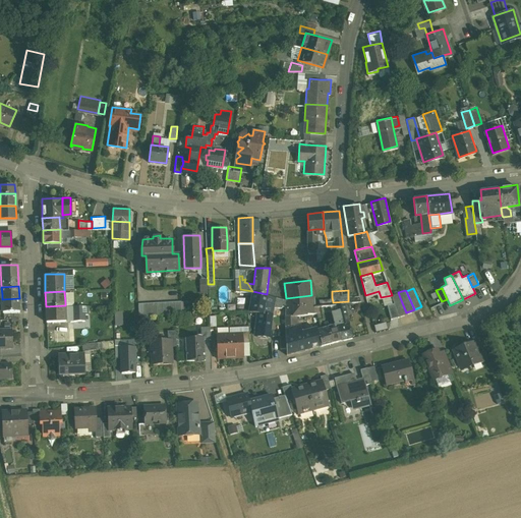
[(267,294),(252,291),(249,309),(257,310),(271,312),(273,301),(273,295),(267,294)]
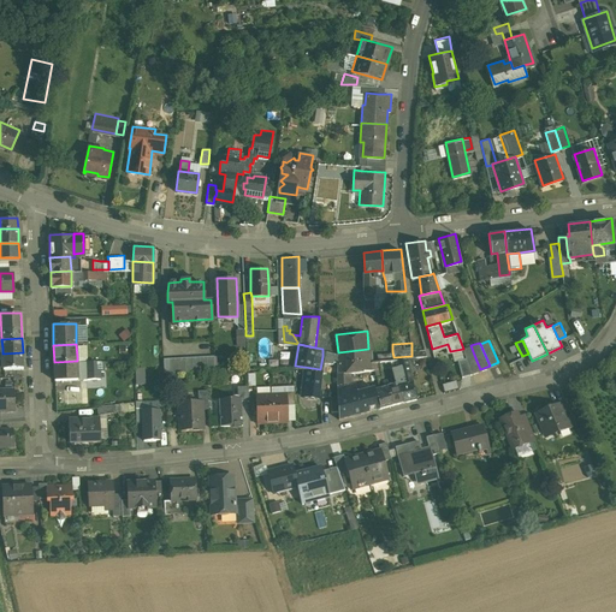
[(471,345),(463,349),(466,357),(474,355),(471,345)]
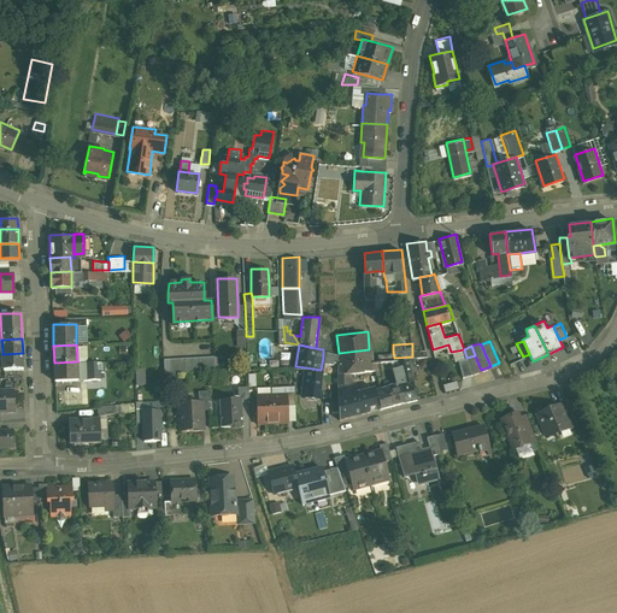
[(339,353),(323,349),(323,357),(339,361),(339,353)]
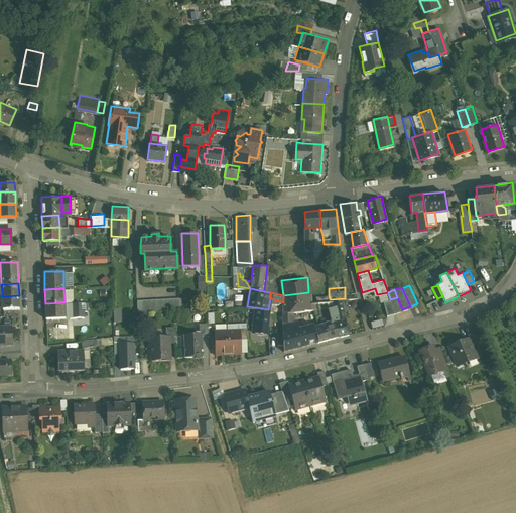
[(308,292),(283,295),(283,302),(282,312),(291,311),(311,308),(309,292),(308,292)]
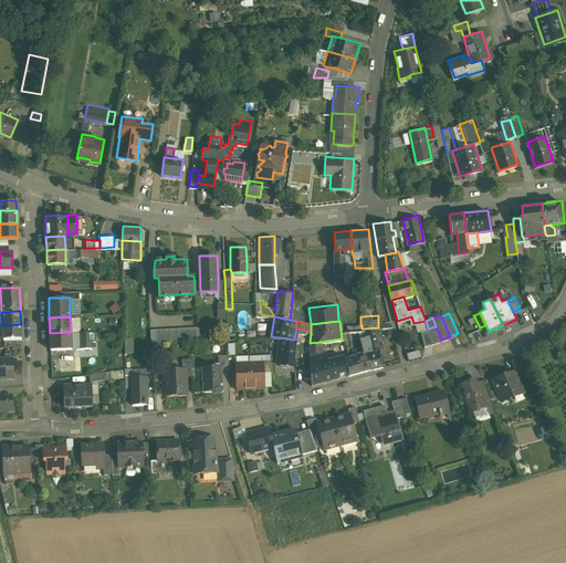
[(91,322),(74,323),(74,329),(71,329),(71,332),(80,332),(91,331),(91,322)]
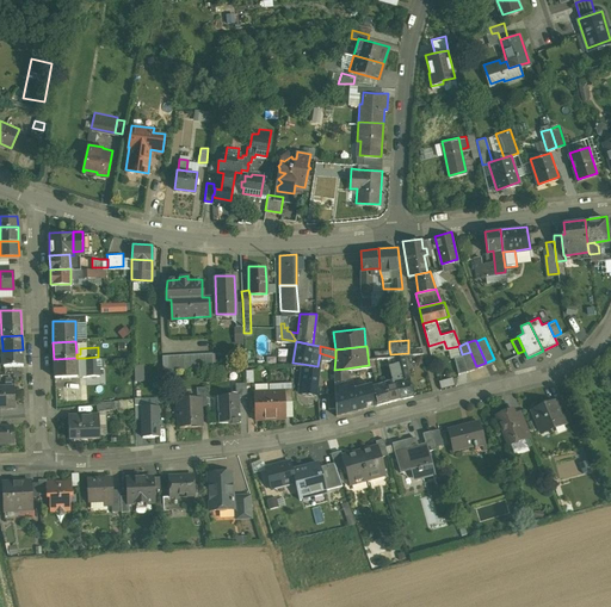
[(23,350),(2,351),(2,357),(2,365),(23,364),(23,350)]
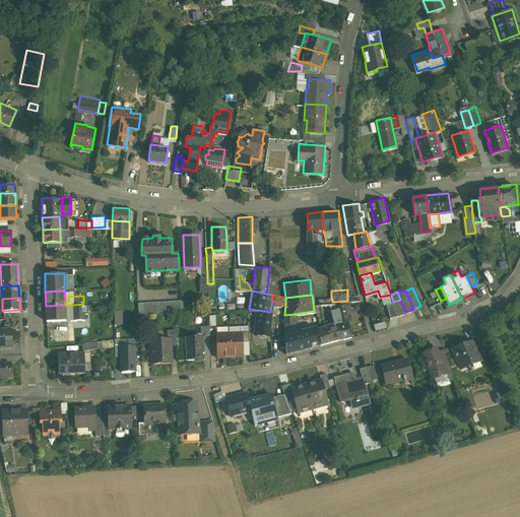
[(180,299),(138,301),(138,313),(181,311),(180,299)]
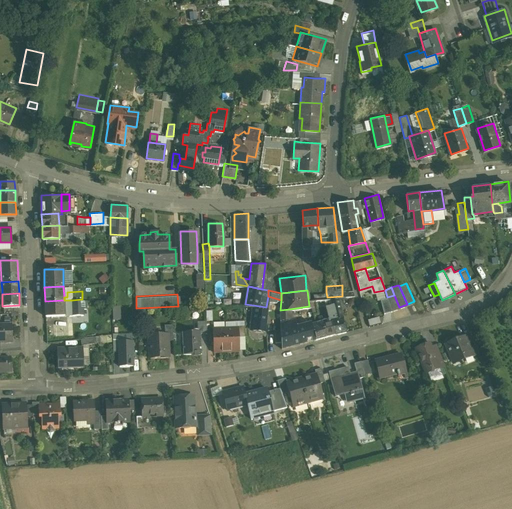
[(399,307),(394,295),(387,297),(392,310),(399,307)]
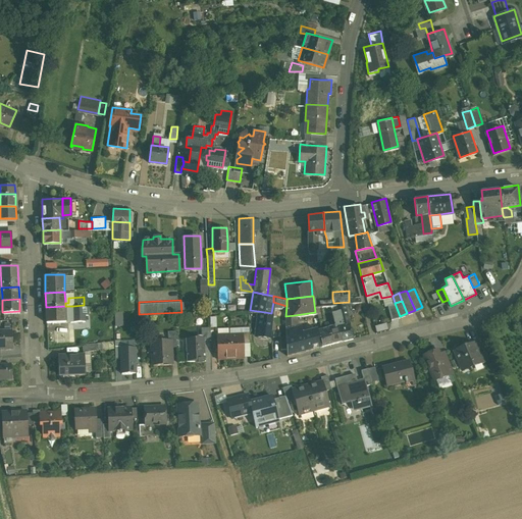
[(344,303),(336,304),(342,325),(349,323),(344,303)]
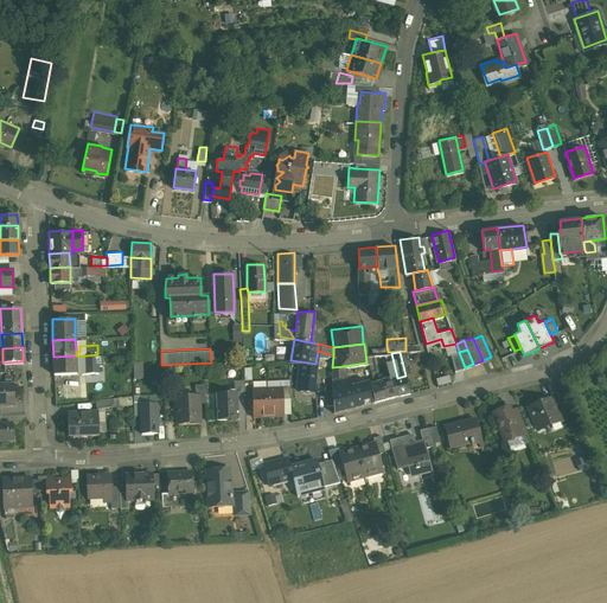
[(459,352),(451,354),(455,370),(465,367),(459,352)]
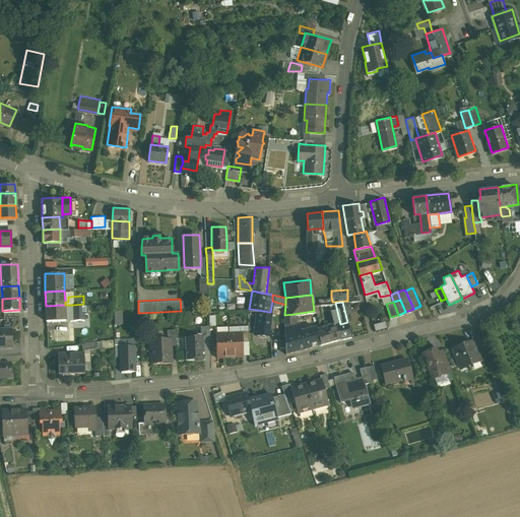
[(340,324),(335,303),(329,303),(334,325),(336,325),(340,324)]
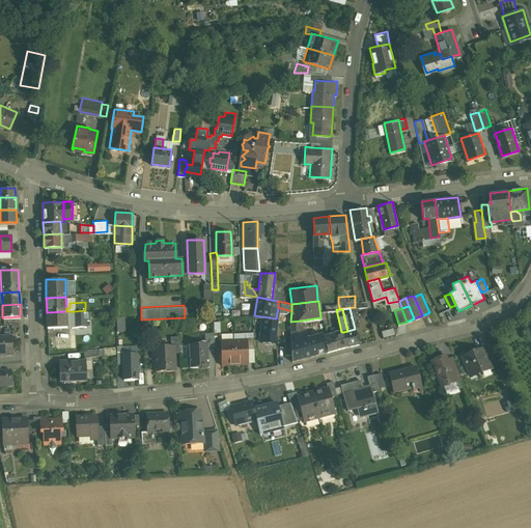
[(85,310),(75,311),(75,318),(85,318),(85,310)]
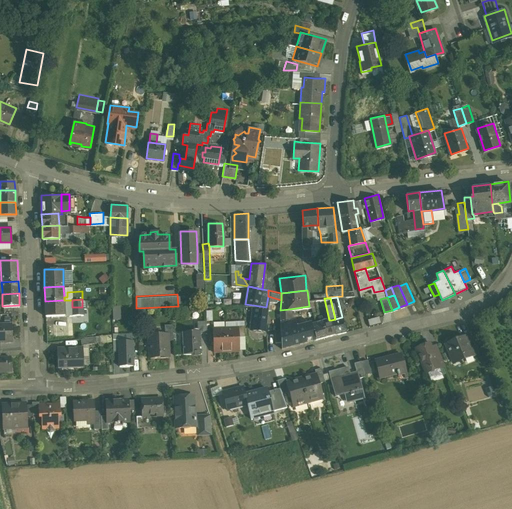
[(64,300),(45,301),(46,315),(65,314),(64,300)]
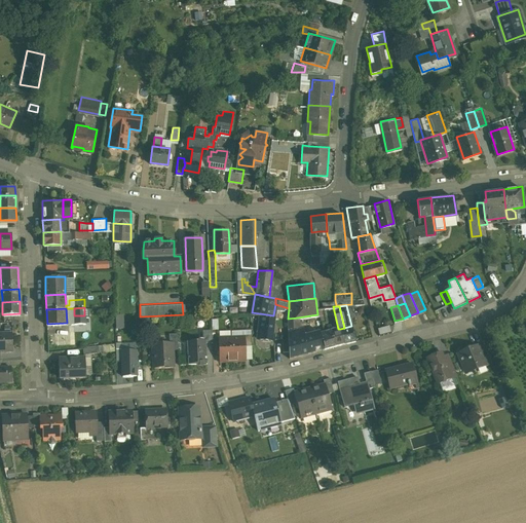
[(115,326),(123,326),(122,311),(114,312),(115,326)]
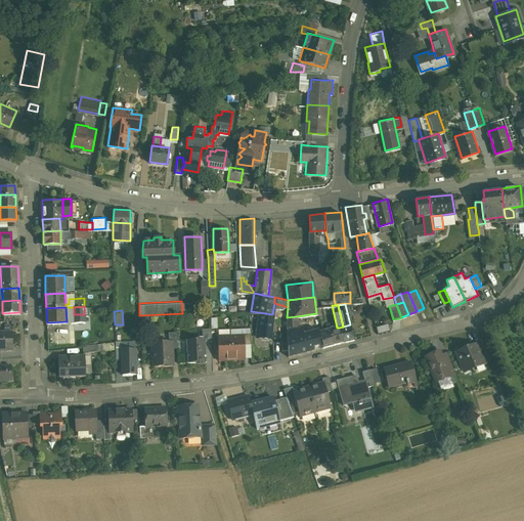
[(272,314),(259,312),(256,335),(270,336),(272,314)]
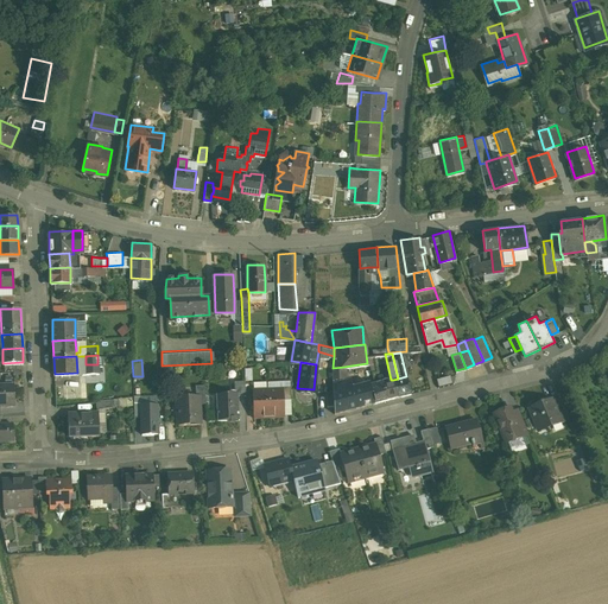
[(343,367),(333,368),(333,387),(333,390),(342,388),(343,367)]
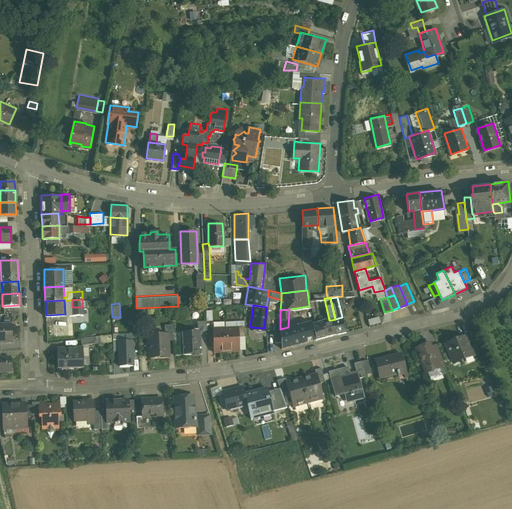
[(382,315),(370,318),(372,324),(383,321),(382,315)]
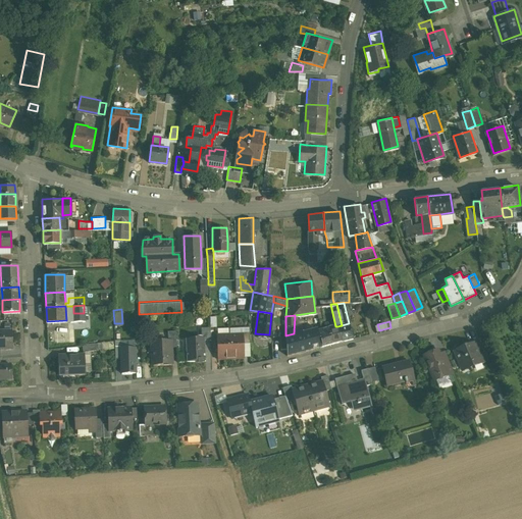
[(342,325),(337,326),(341,340),(353,336),(349,323),(342,325)]
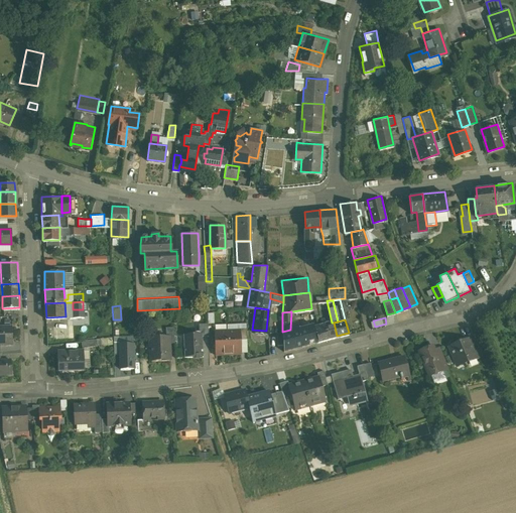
[(208,322),(199,323),(199,333),(201,333),(202,335),(208,335),(208,322)]
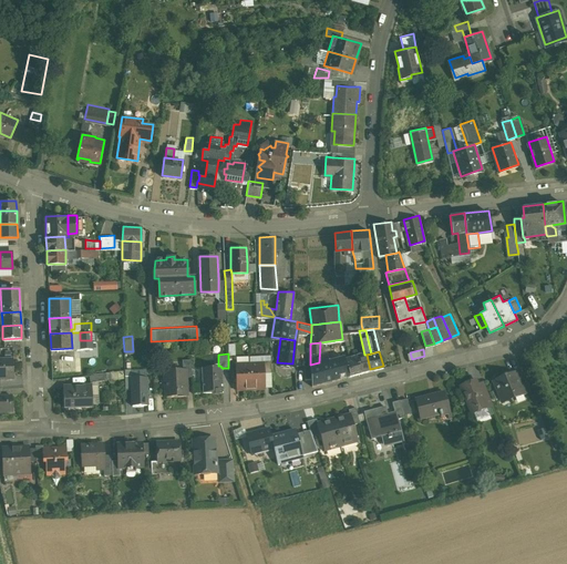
[(364,355),(357,357),(360,372),(370,369),(367,355),(364,355)]
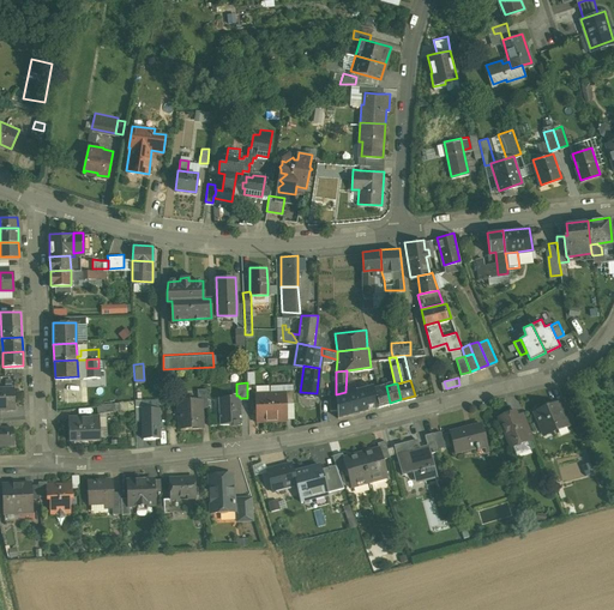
[(345,392),(336,394),(336,396),(337,408),(337,416),(378,405),(374,386),(345,392)]
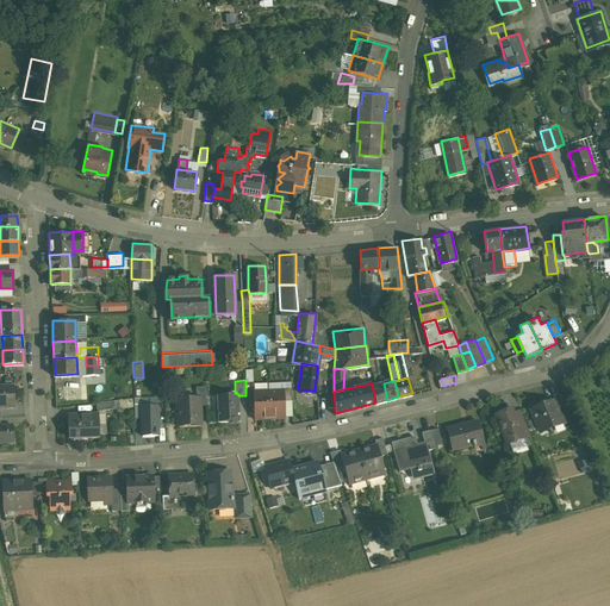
[(384,383),(375,385),(375,383),(372,383),(375,403),(387,400),(384,383)]
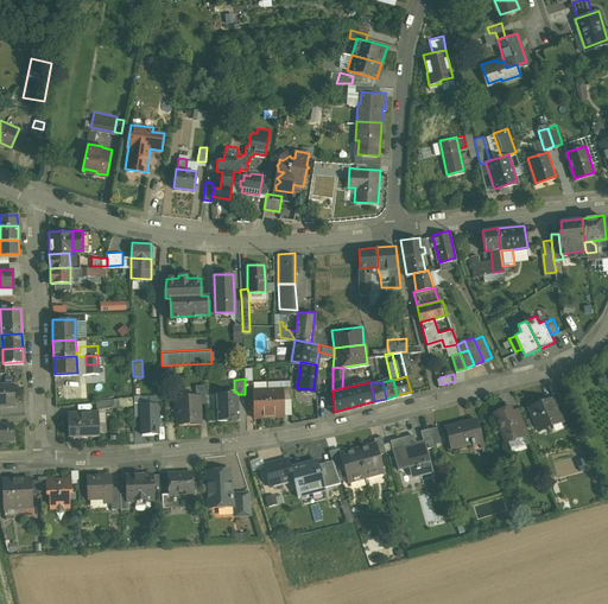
[(14,383),(0,383),(0,404),(14,404),(14,383)]
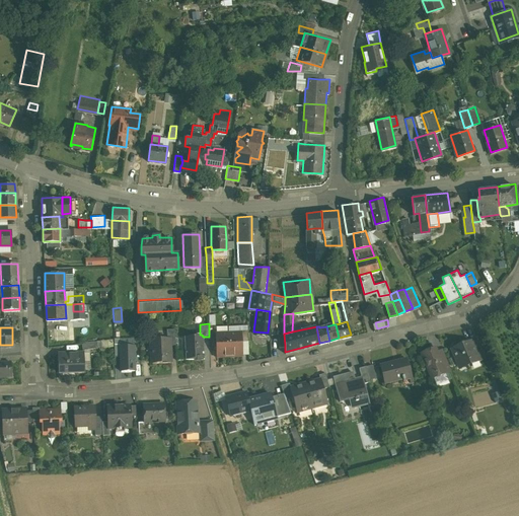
[(174,327),(166,327),(166,337),(169,336),(170,344),(175,344),(174,327)]
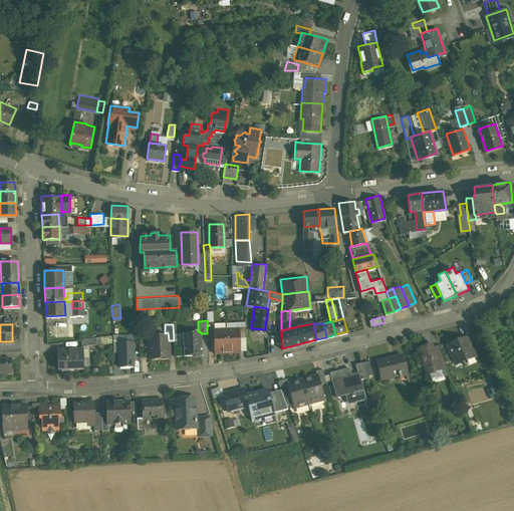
[(239,327),(226,328),(227,351),(240,350),(240,336),(239,327)]
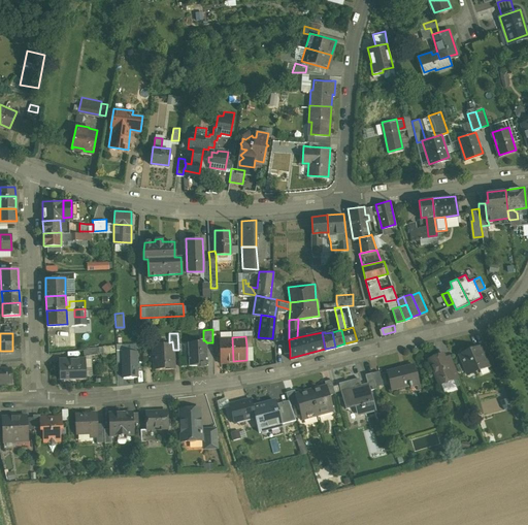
[(232,337),(219,337),(220,361),(233,361),(232,337)]
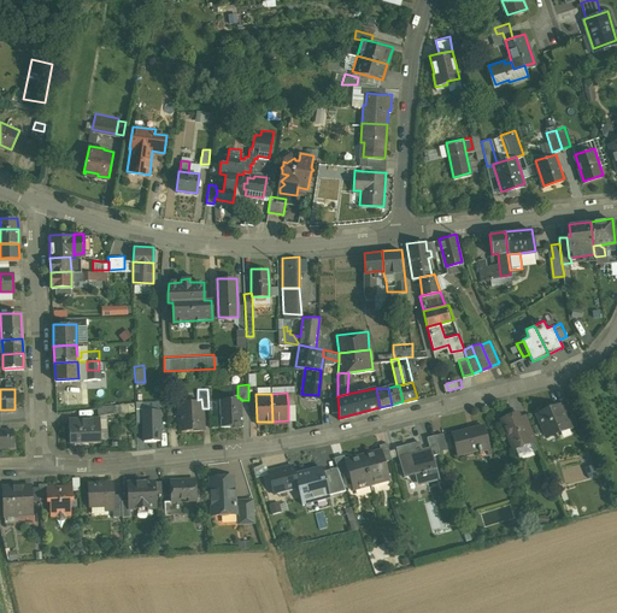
[(238,398),(219,398),(221,425),(242,424),(241,400),(240,398),(238,398)]
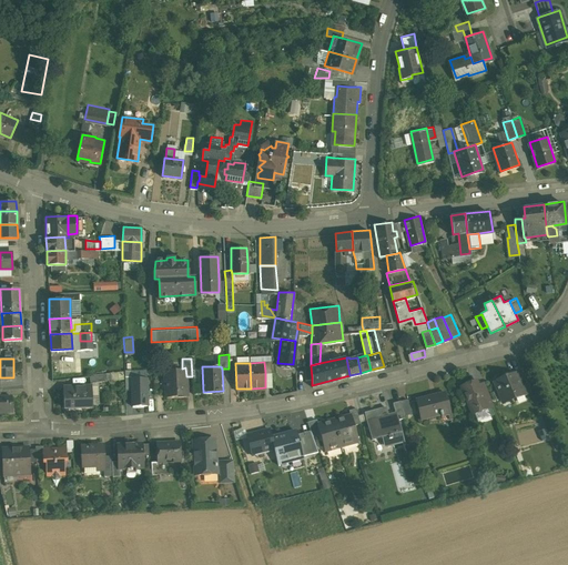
[(182,369),(165,369),(166,396),(186,395),(186,376),(185,367),(182,369)]
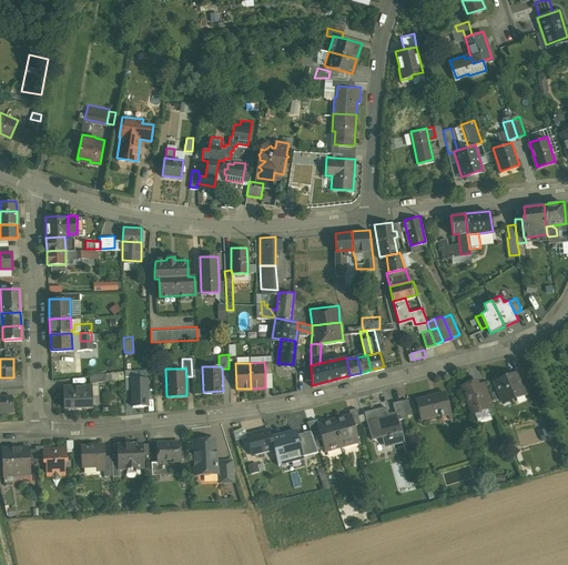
[(102,372),(90,374),(91,381),(103,380),(102,372)]
